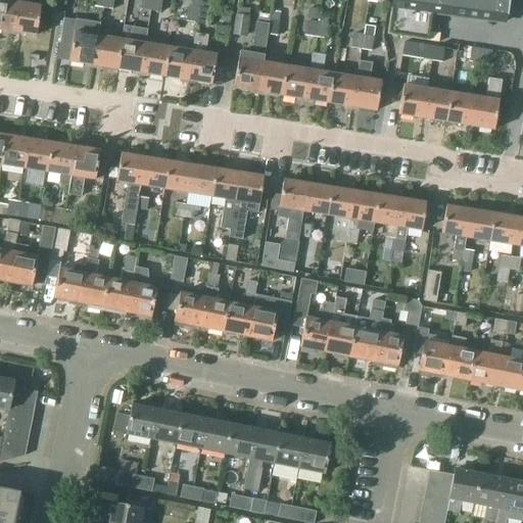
[(16,2),(16,0),(0,0),(0,29),(12,32),(16,2)]
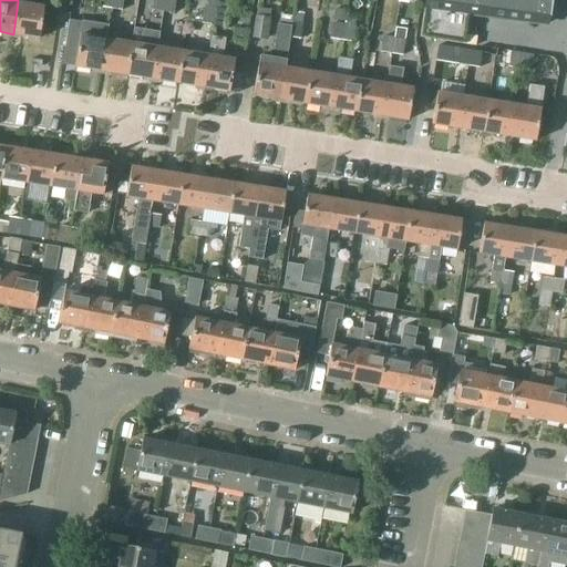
[(121,10),(122,0),(111,0),(110,9),(121,10)]
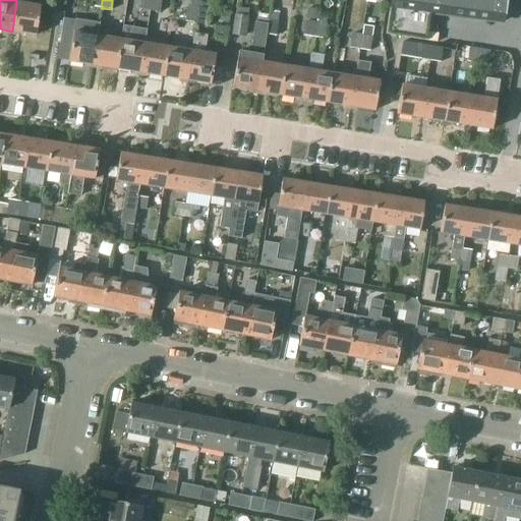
[(149,10),(150,0),(139,0),(138,9),(149,10)]
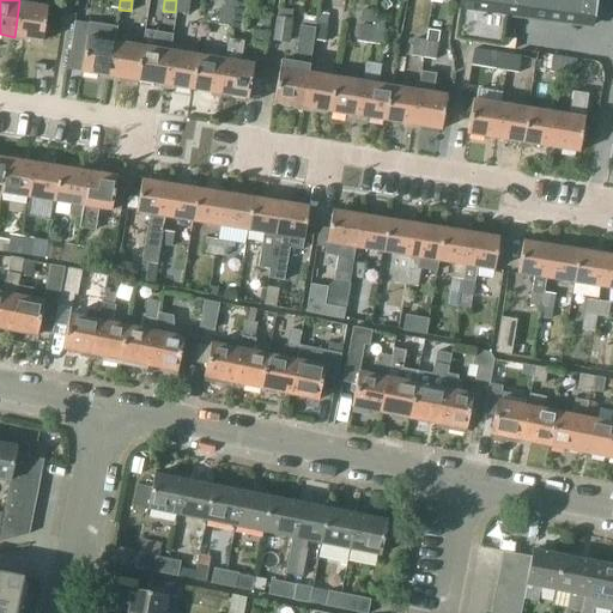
[(187,14),(188,0),(176,0),(175,12),(187,14)]
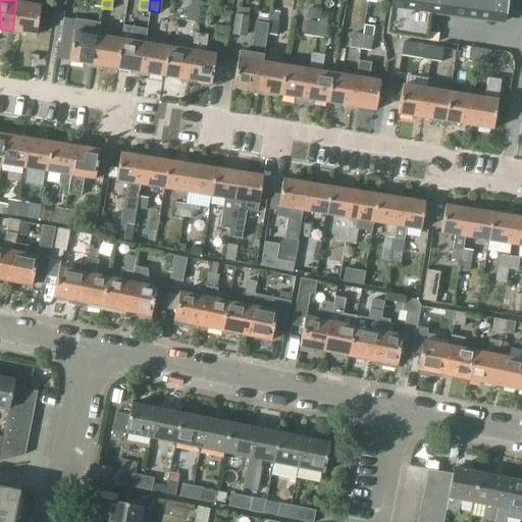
[(392,0),(387,34),(425,40),(428,13),(428,12),(429,12),(434,12),(457,15),(490,20),(505,21),(507,2),(507,0),(392,0)]
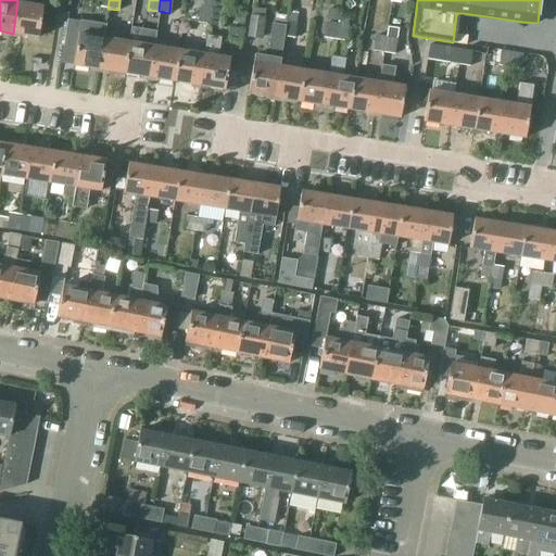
[(39,38),(45,7),(17,2),(13,34),(39,38)]
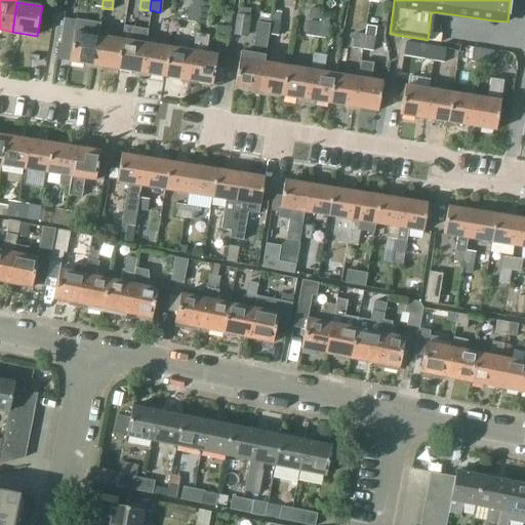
[(206,25),(210,3),(200,2),(199,8),(197,24),(206,25)]
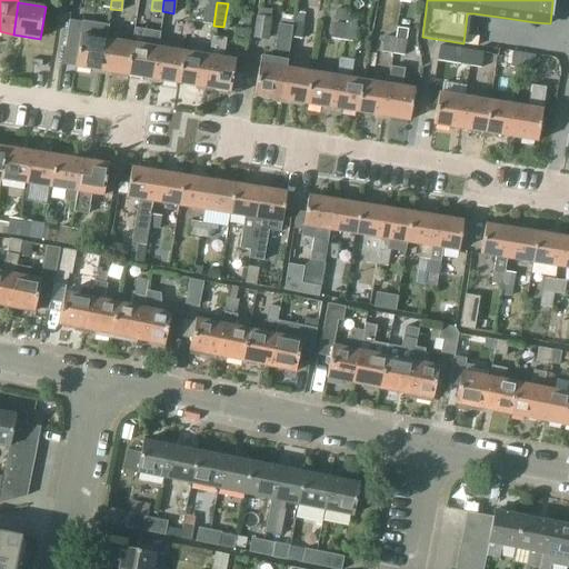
[(213,26),(216,9),(205,8),(202,23),(213,26)]
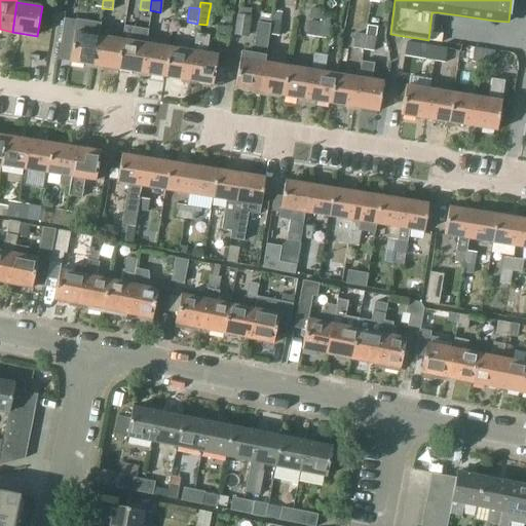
[(248,37),(251,16),(236,14),(233,35),(248,37)]
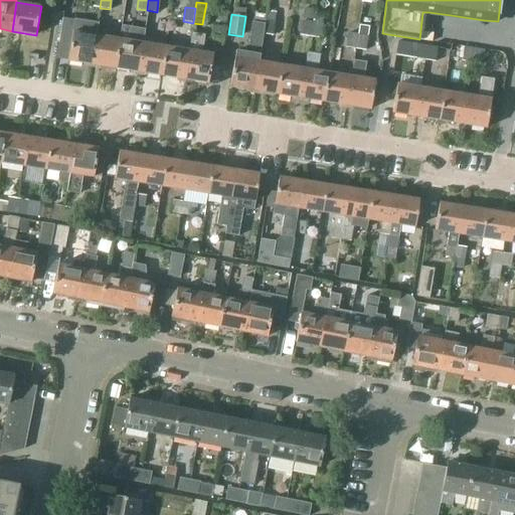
[(263,34),(266,21),(254,19),(254,23),(251,22),(246,52),(235,50),(230,87),(254,90),(259,61),(263,34)]
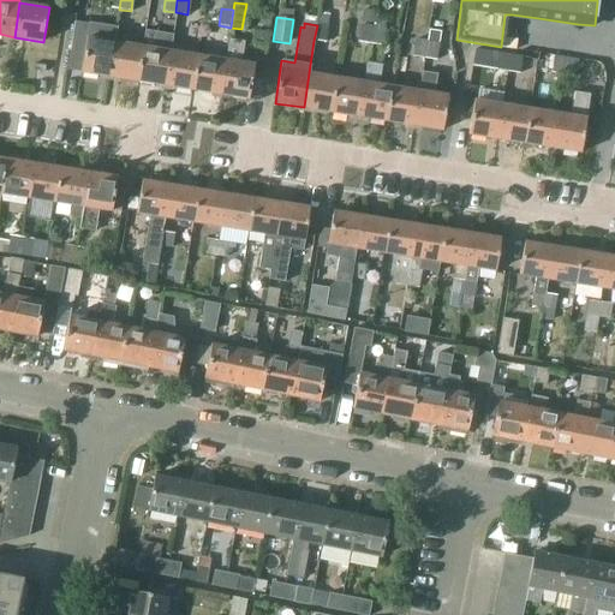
[(115,42),(118,28),(90,24),(82,72),(111,77),(115,42)]
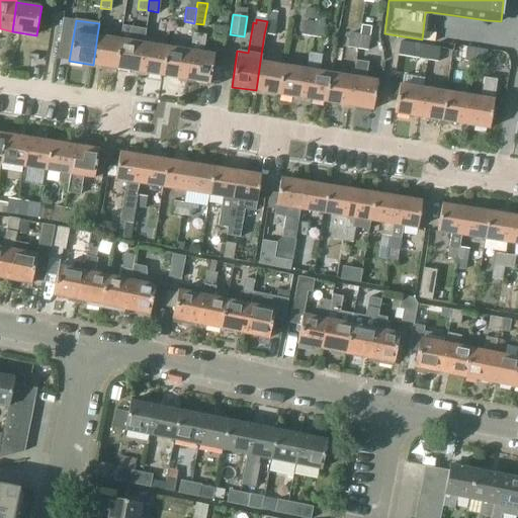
[(274,36),(276,22),(267,21),(264,34),(274,36)]
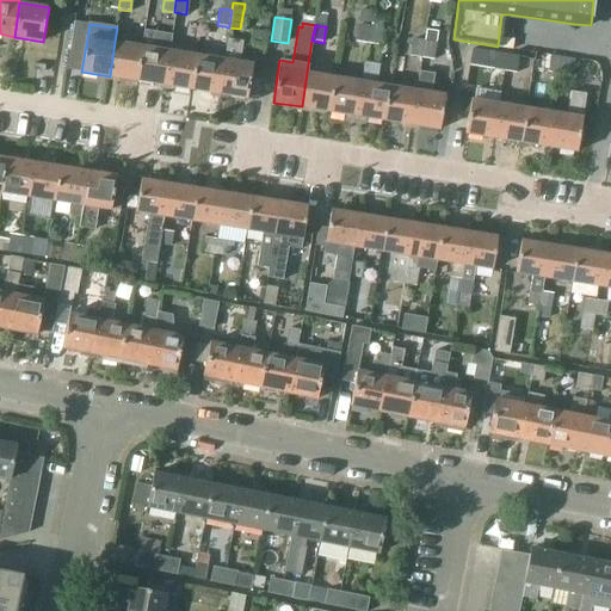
[(366,43),(369,28),(357,25),(355,42),(366,43)]
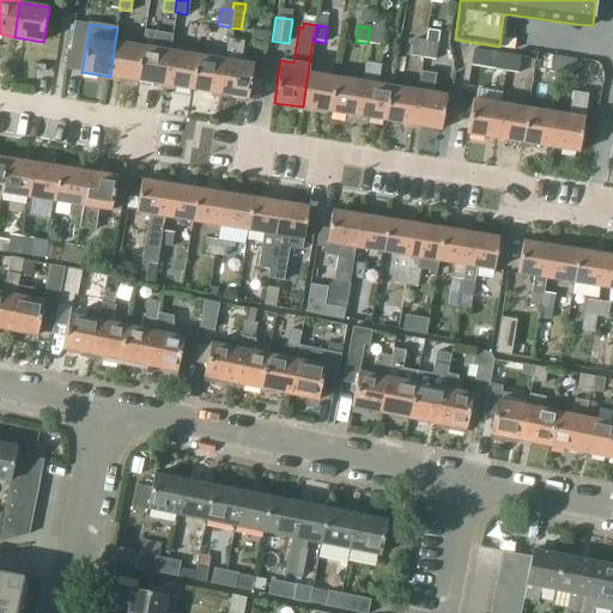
[(378,46),(381,29),(370,28),(368,43),(378,46)]
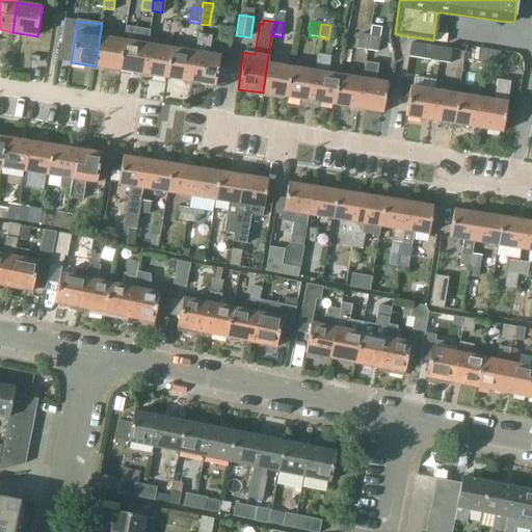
[(367,50),(369,36),(370,29),(360,27),(356,49),(367,50)]
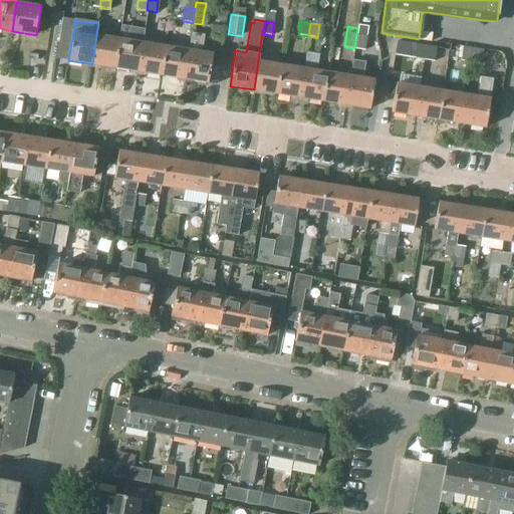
[(142,42),(144,29),(132,27),(130,40),(119,39),(115,67),(138,71),(142,42)]
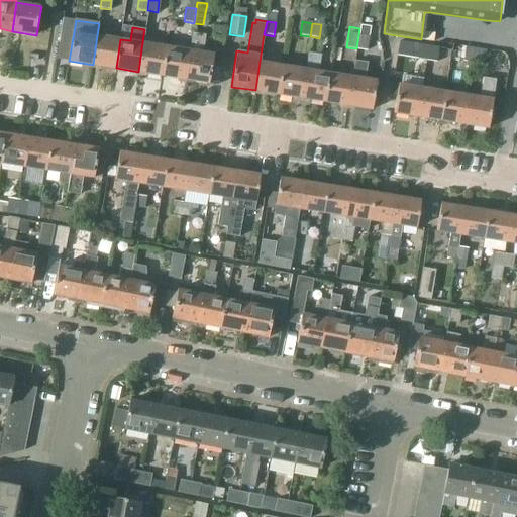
[(209,83),(214,55),(203,53),(205,35),(192,33),(190,50),(185,80),(209,83)]
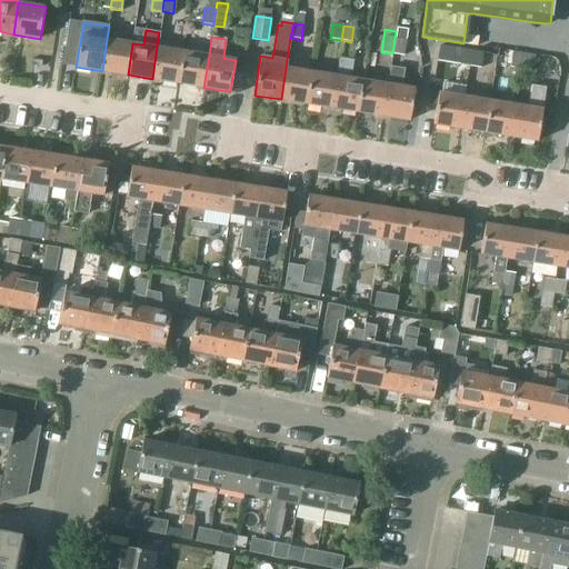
[(128,75),(132,43),(107,39),(102,71),(128,75)]
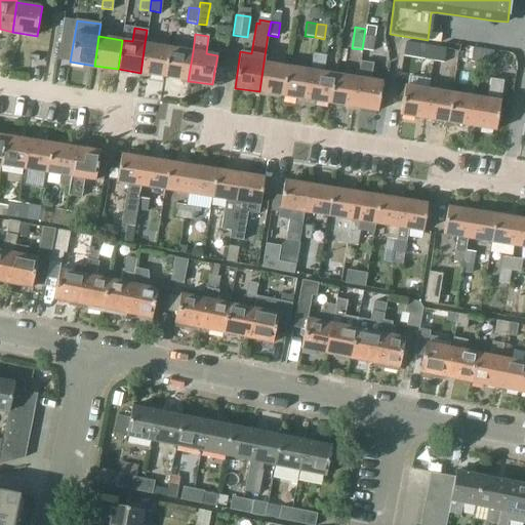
[(371,51),(373,37),(364,36),(362,49),(371,51)]
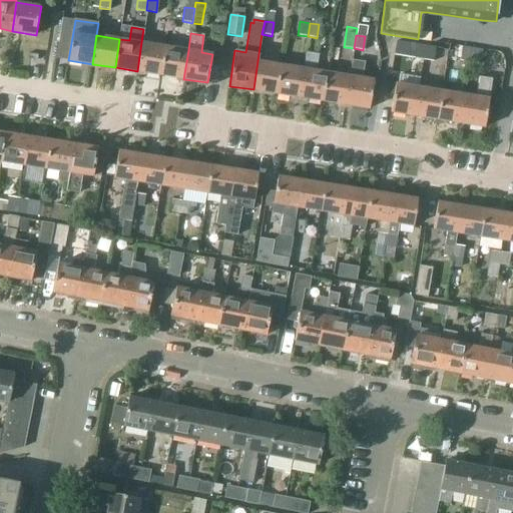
[(160,75),(165,47),(141,42),(137,71),(160,75)]
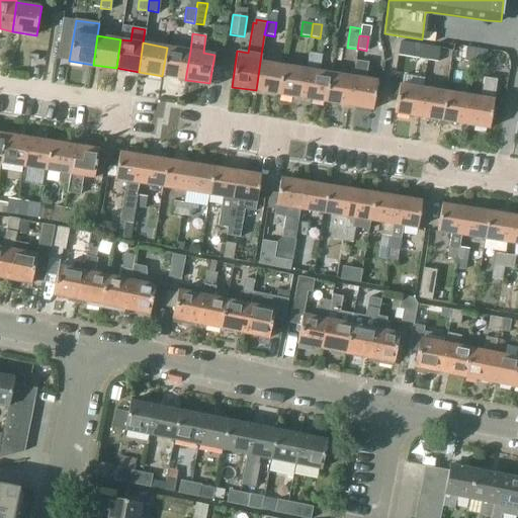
[(428,62),(430,48),(404,42),(402,58),(428,62)]
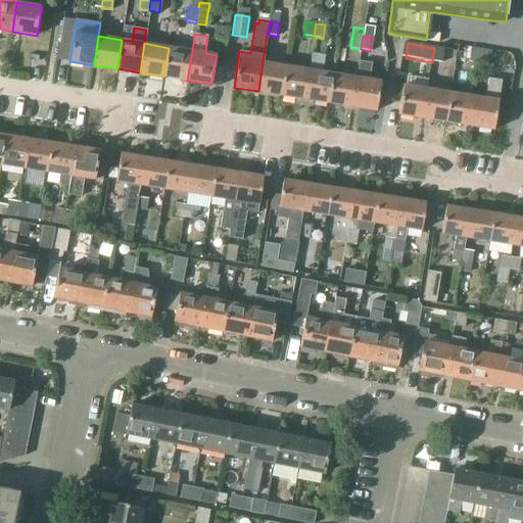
[(187,81),(192,51),(169,48),(163,77),(187,81)]
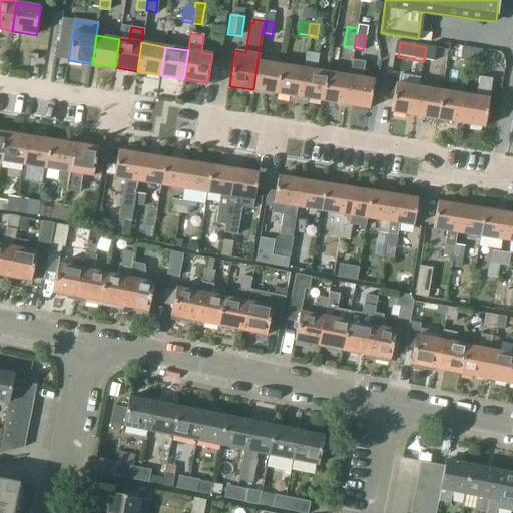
[(433,62),(435,48),(426,47),(424,61),(433,62)]
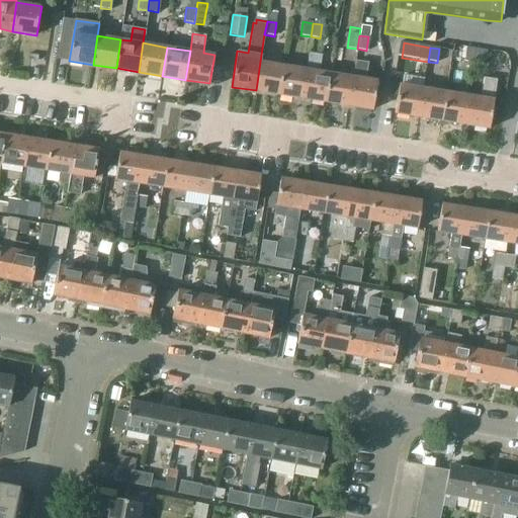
[(475,64),(477,50),(466,49),(464,62),(475,64)]
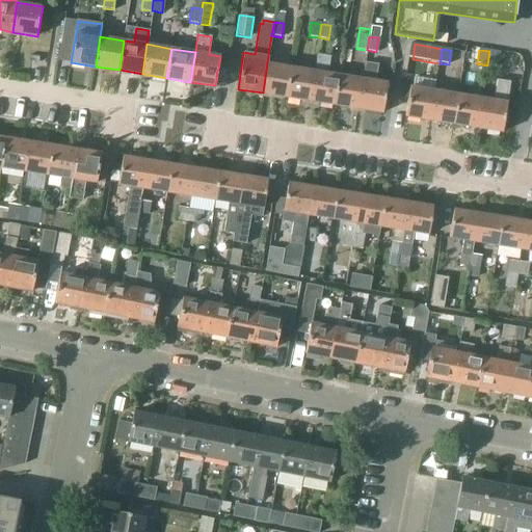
[(498,67),(500,53),(489,51),(487,65),(498,67)]
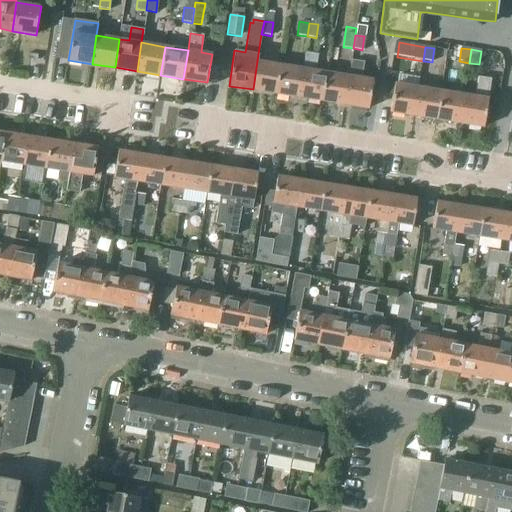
[(322,101),(327,72),(316,70),(318,55),(305,53),(302,68),(298,97),(322,101)]
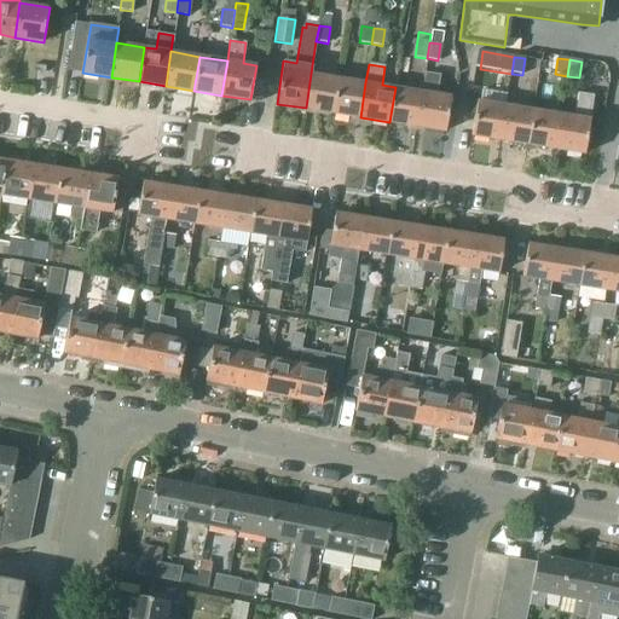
[(334,113),(339,77),(311,74),(306,108),(334,113)]
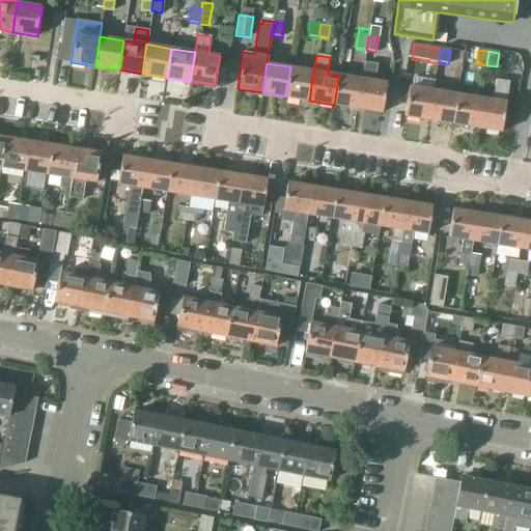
[(383,112),(387,82),(374,80),(378,65),(365,63),(362,78),(358,108),(383,112)]
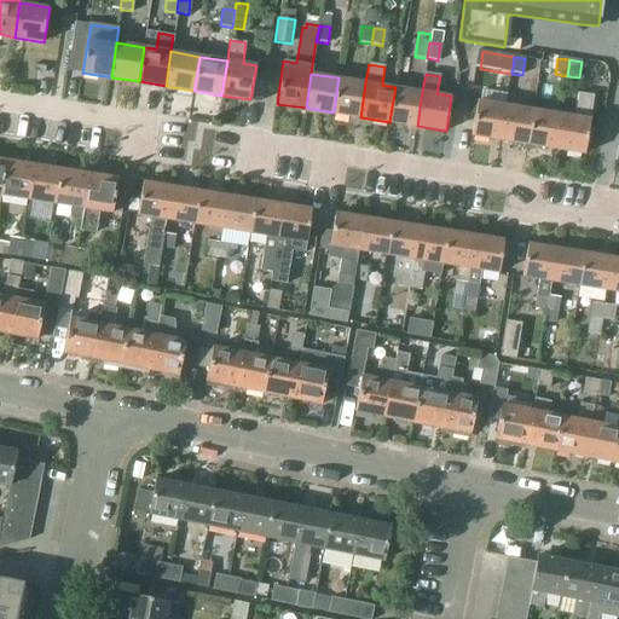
[(360,117),(365,82),(339,77),(334,113),(360,117)]
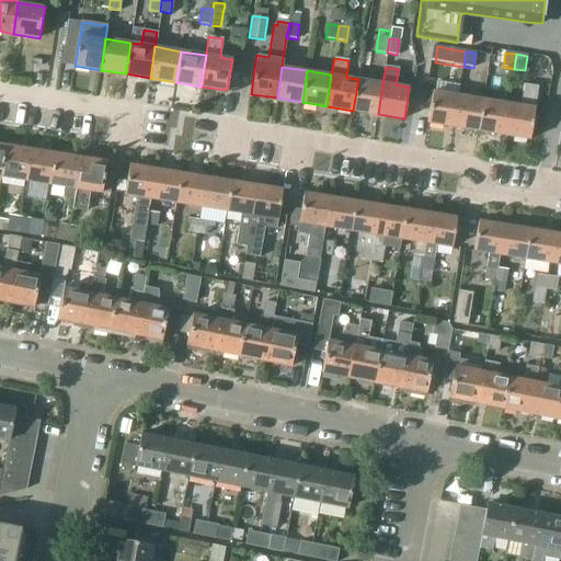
[(378,114),(382,82),(358,79),(353,111),(378,114)]
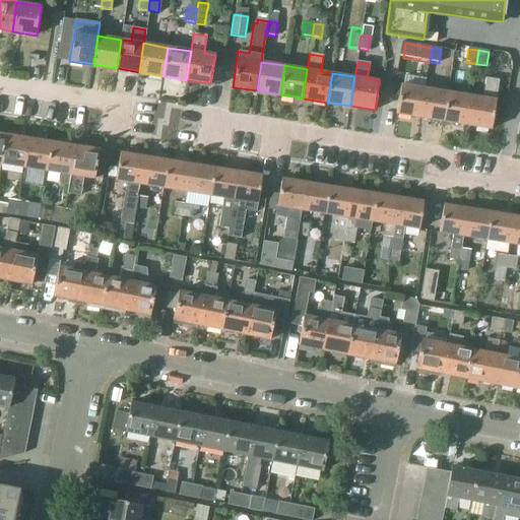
[(492,130),(500,81),(486,79),(483,99),(472,96),(467,126),(492,130)]
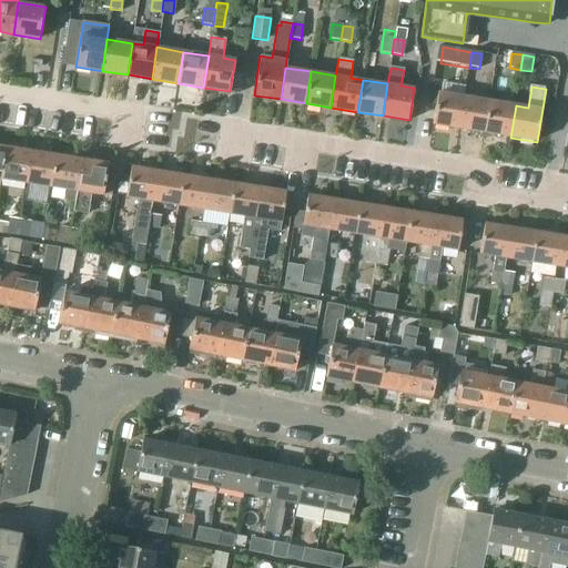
[(459,129),(465,97),(438,92),(433,124),(459,129)]
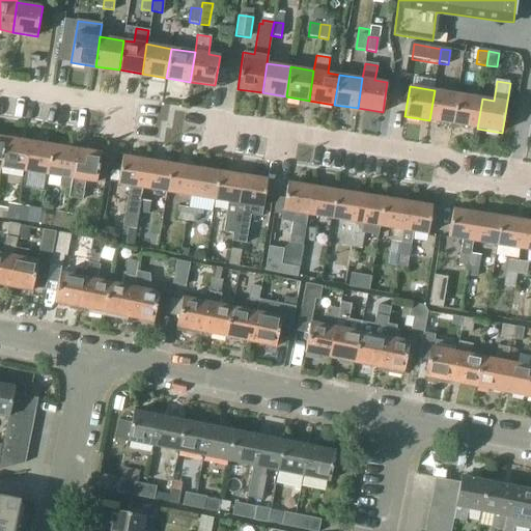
[(453,124),(458,94),(435,90),(429,120),(453,124)]
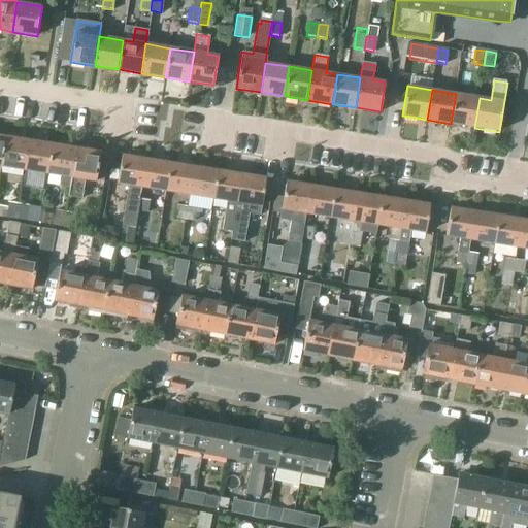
[(474,128),(480,98),(456,94),(451,124),(474,128)]
